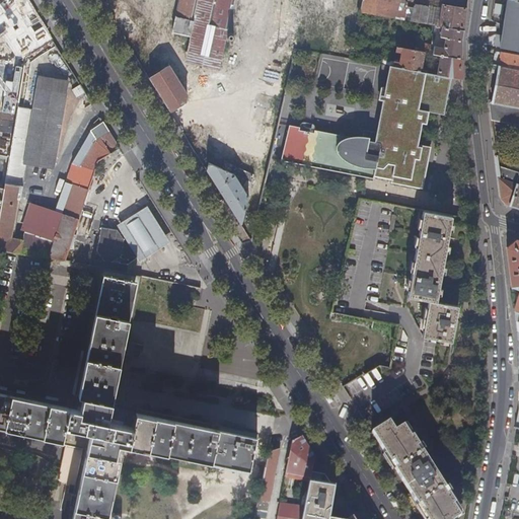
[(0,0),(0,41),(4,39),(16,56),(23,58),(53,40),(27,0),(0,0)]
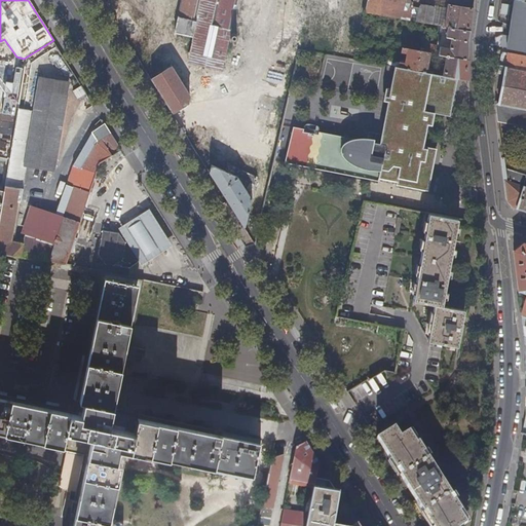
[(198,0),(182,0),(179,16),(194,20),(198,0)]
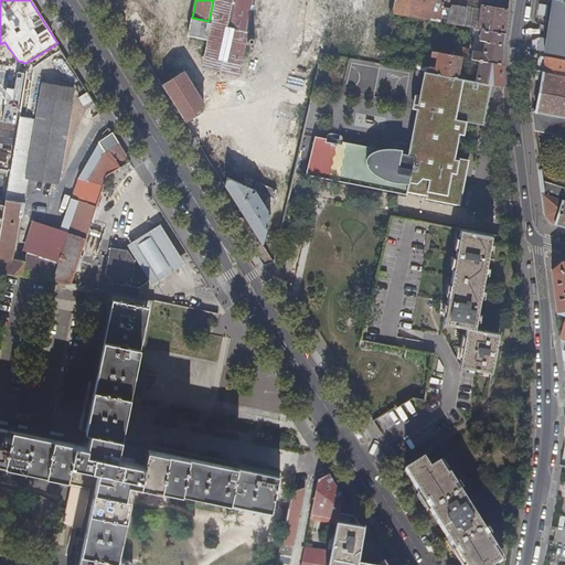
[(256,0),(213,0),(209,21),(212,22),(249,31),(256,0)]
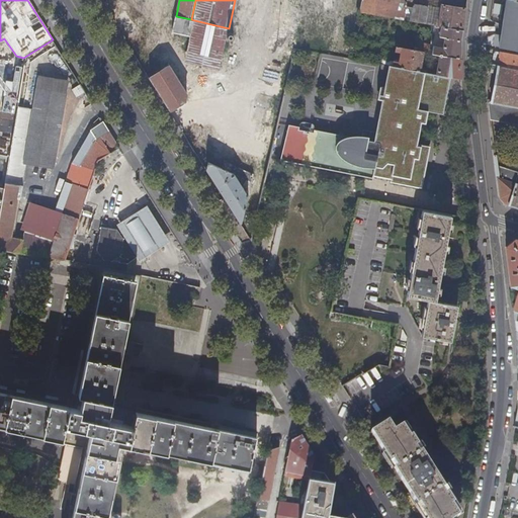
[(363,0),(361,12),(426,24),(429,7),(416,4),(413,8),(408,7),(407,8),(400,7),(401,0),(363,0)]
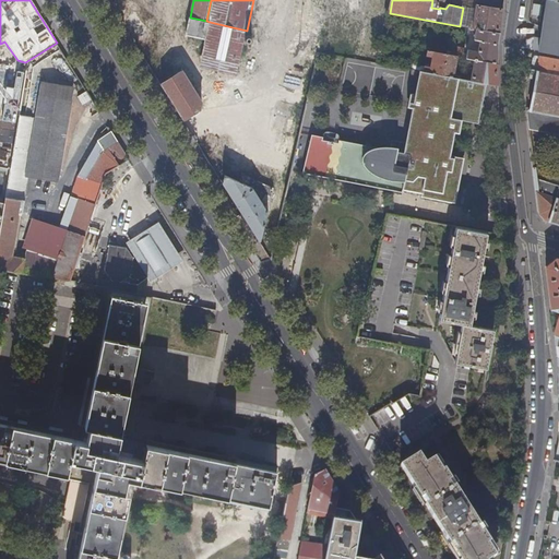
[(558,0),(548,0),(544,27),(558,30),(558,0)]
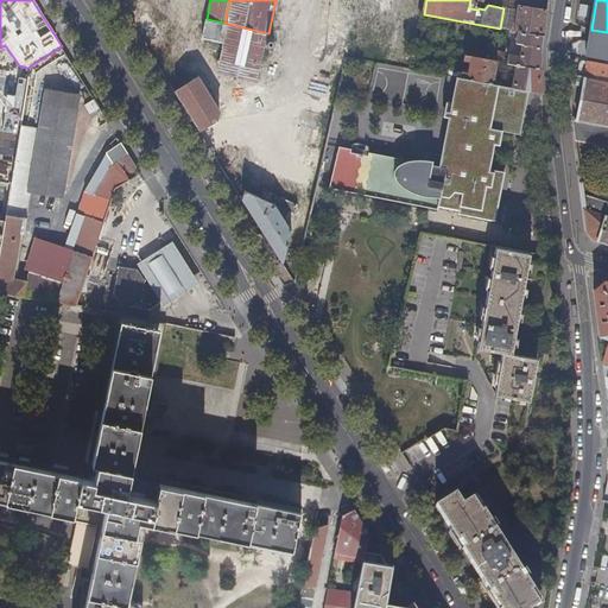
[(520,32),(545,37),(549,11),(519,6),(517,27),(513,27),(513,31),(520,32)]
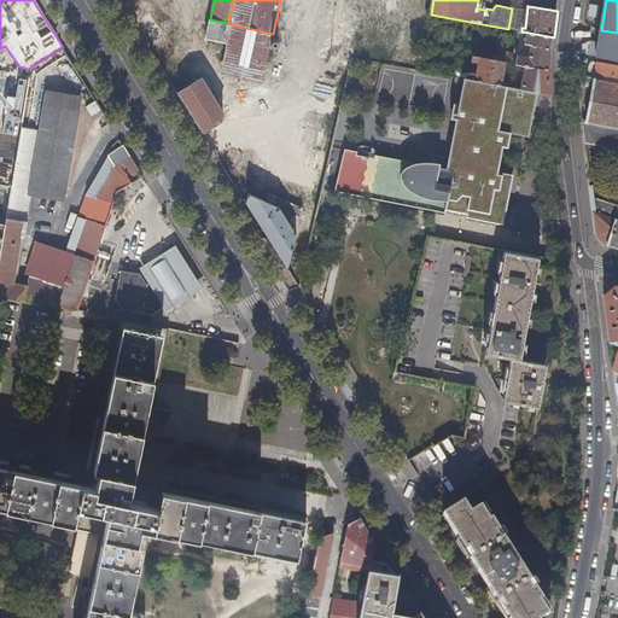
[(228,23),(210,19),(207,39),(227,44),(232,24),(228,23)]
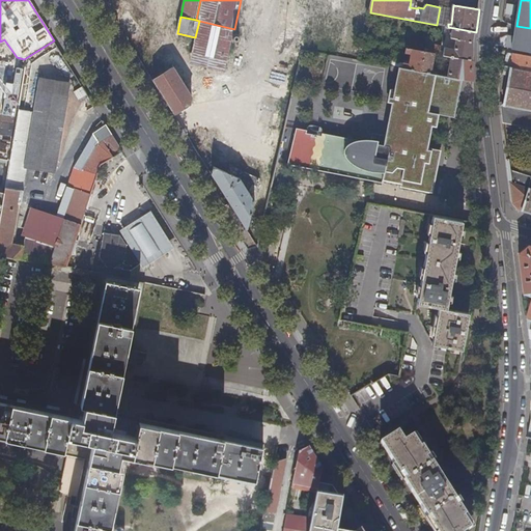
[(234,29),(199,21),(195,37),(194,48),(193,54),(227,62),(234,29)]
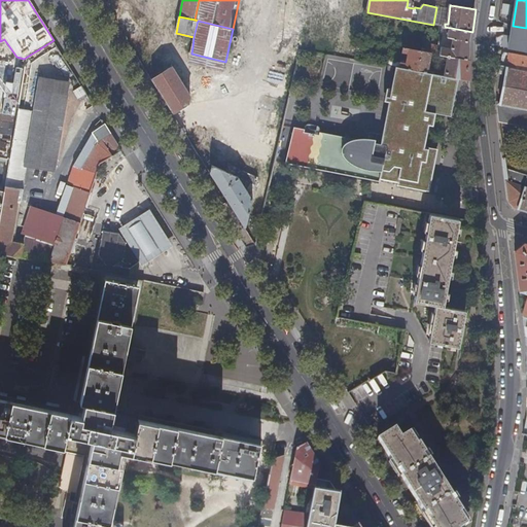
[(518,50),(526,51),(526,28),(513,26),(511,38),(520,39),(518,50)]
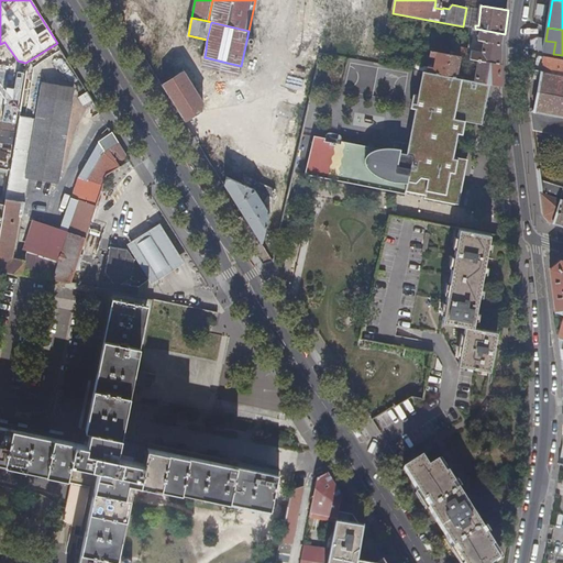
[(477,59),(503,65),(503,45),(505,34),(482,30),(479,40),(485,42),(483,54),(482,53),(472,51),(471,55),(468,54),(470,50),(456,47),(455,55),(462,57),(477,59)]
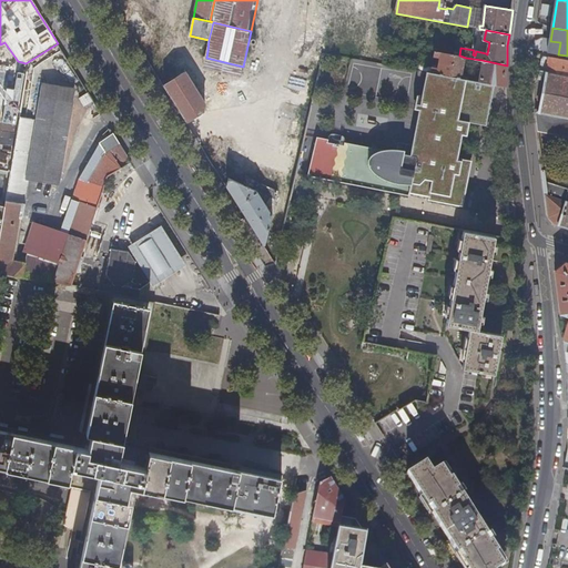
[(534,50),(539,51),(558,54),(560,42),(550,41),(544,39),(541,51),(534,50)]
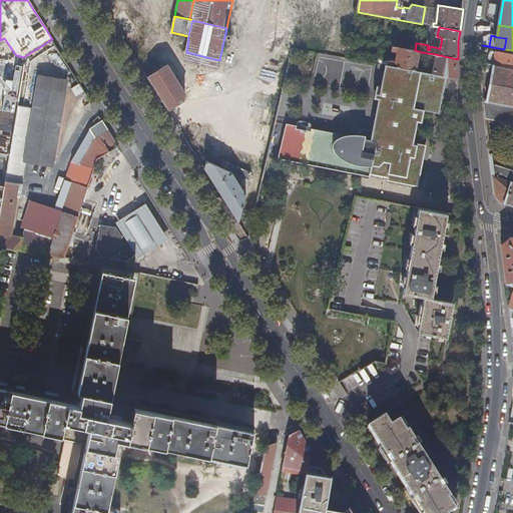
[(140,50),(149,51),(150,38),(142,37),(140,50)]
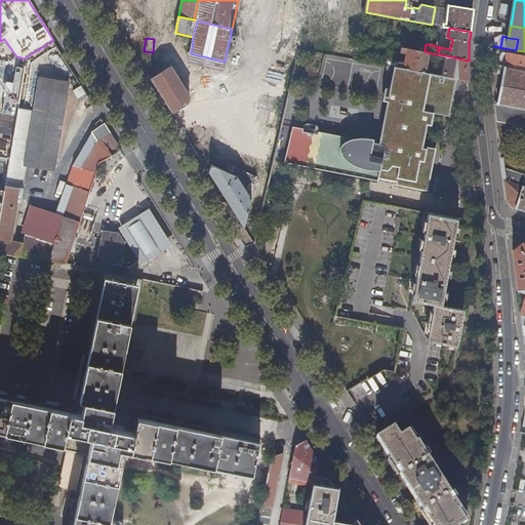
[(394,67),(430,74),(431,71),(428,71),(431,53),(425,51),(403,47),(402,52),(407,54),(405,64),(393,61),(392,67),(394,67)]
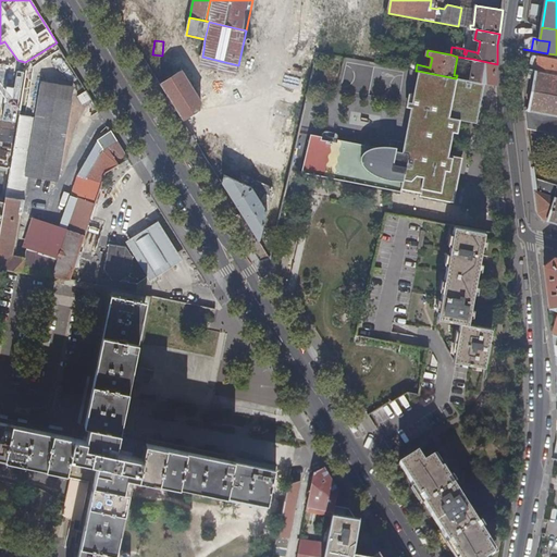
[(238,65),(202,57),(199,66),(236,75),(238,65)]
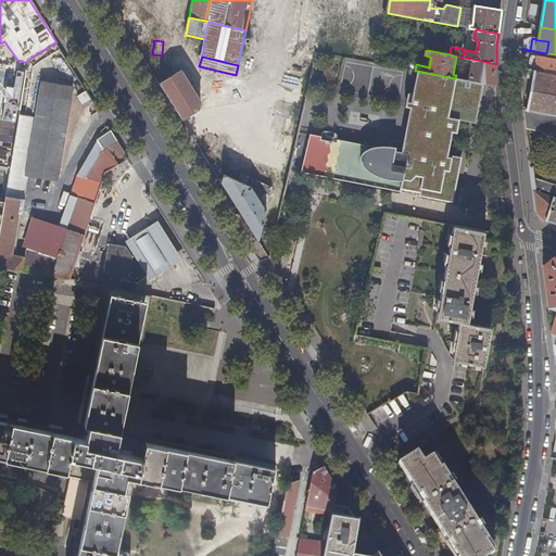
[(525,115),(526,130),(555,136),(555,60),(538,57),(534,71),(523,68),(523,78),(533,79),(528,109),(525,109),(525,115)]
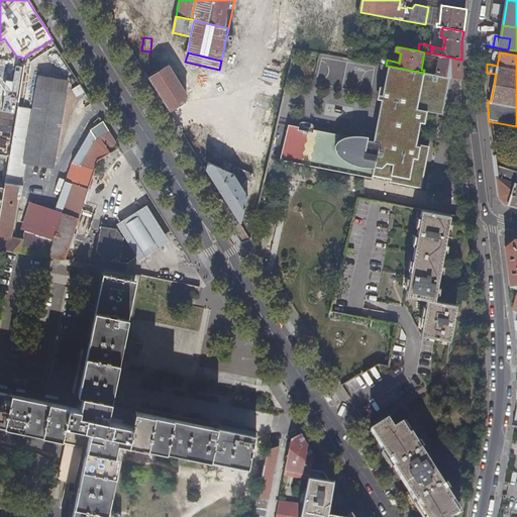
[(437,75),(450,78),(462,80),(461,60),(438,55),(437,61),(439,61),(437,75)]
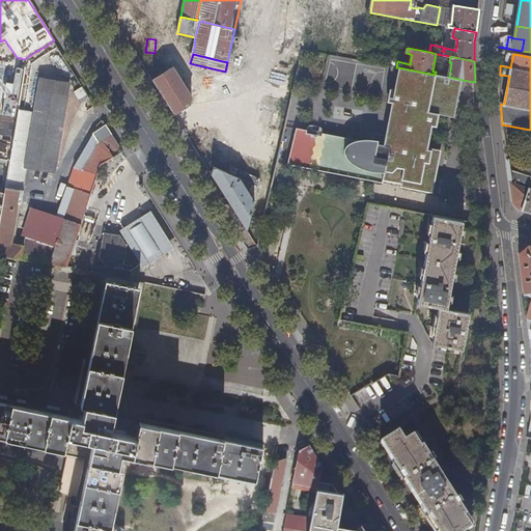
[(164,74),(154,80),(175,115),(191,105),(193,98),(191,94),(174,67),(164,74)]
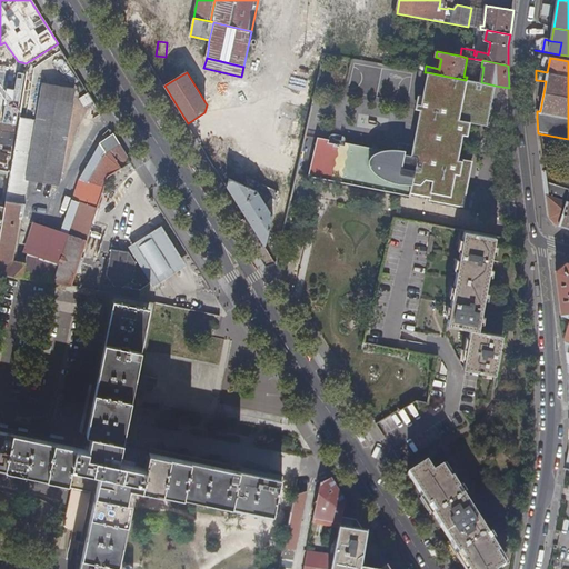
[(466,80),(427,72),(412,146),(399,143),(397,153),(345,143),(343,147),(328,143),(328,140),(317,138),(308,177),(412,197),(412,193),(431,198),(431,201),(466,208),(475,159),(453,155),(460,121),(488,127),(496,86),(481,82),(466,80)]
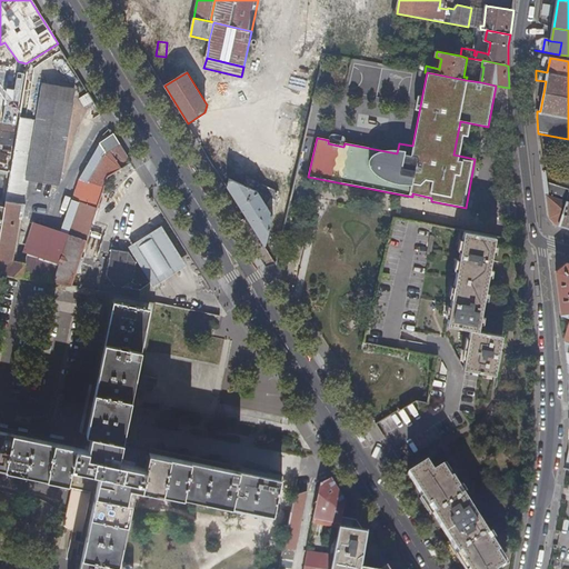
[(41,85),(36,119),(27,180),(59,186),(75,89),(41,85)]
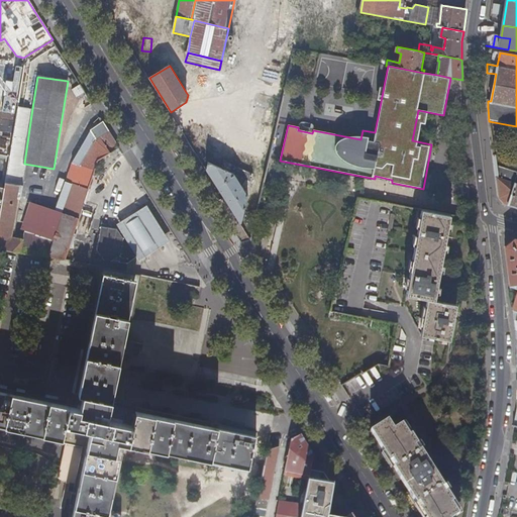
[(77,98),(85,92),(80,84),(72,89),(77,98)]
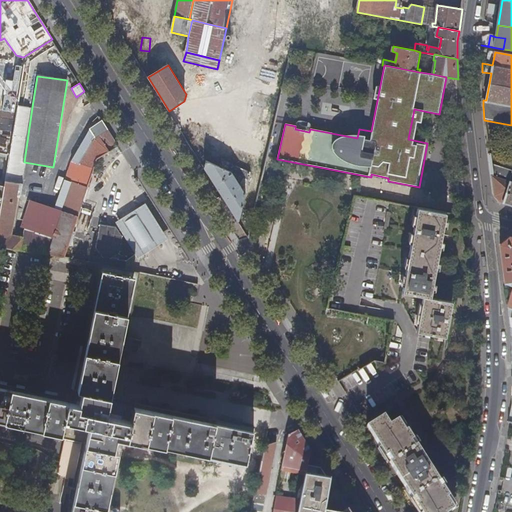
[(17,105),(10,155),(6,182),(21,185),(24,162),(32,107),(17,105)]
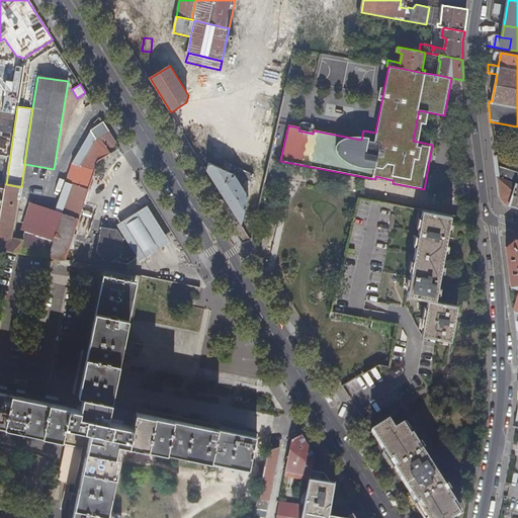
[(108,132),(102,122),(90,131),(90,132),(95,139),(96,140),(100,138),(108,132)]
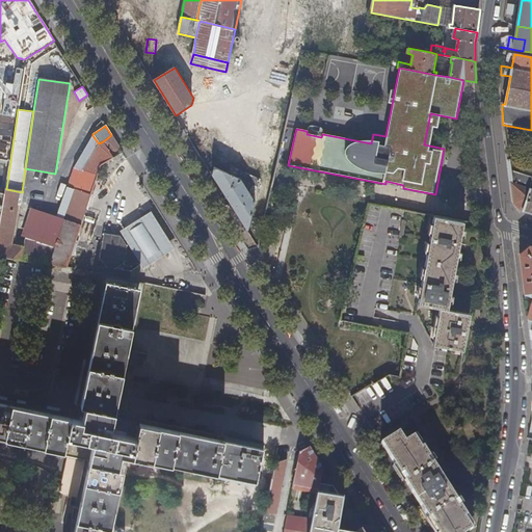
[(98,142),(92,135),(74,167),(81,170),(98,142)]
